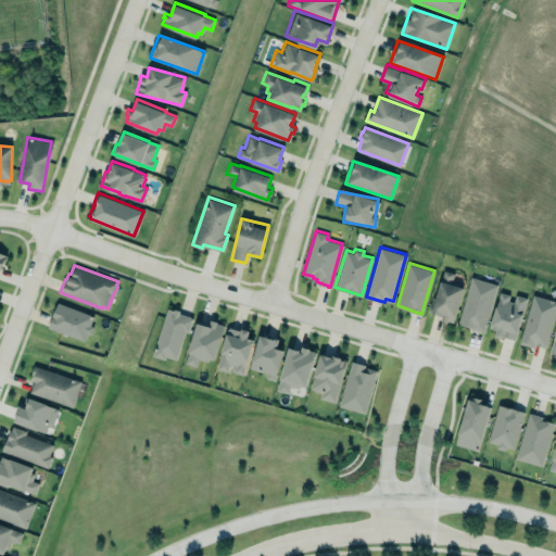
[(440,317),(442,312),(440,311),(440,312),(430,310),(440,278),(443,268),(455,272),(452,281),(463,285),(453,320),(446,318),(446,319),(440,317)]
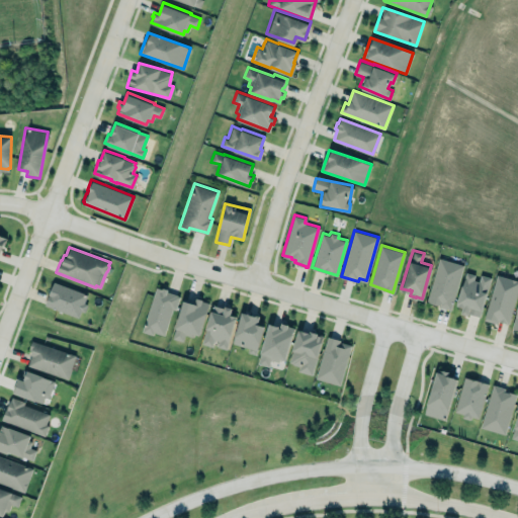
[(439,256),(463,263),(450,309),(437,305),(438,304),(426,299),(439,256)]
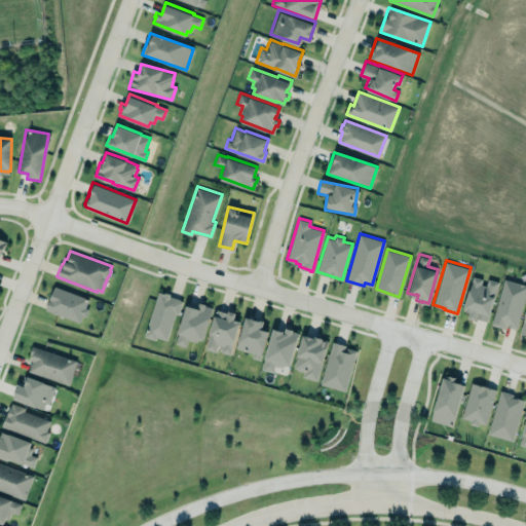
[(473,274),(462,307),(468,309),(466,315),(474,317),(475,315),(486,318),(497,280),(488,277),(486,285),(481,283),(482,277),(473,274)]
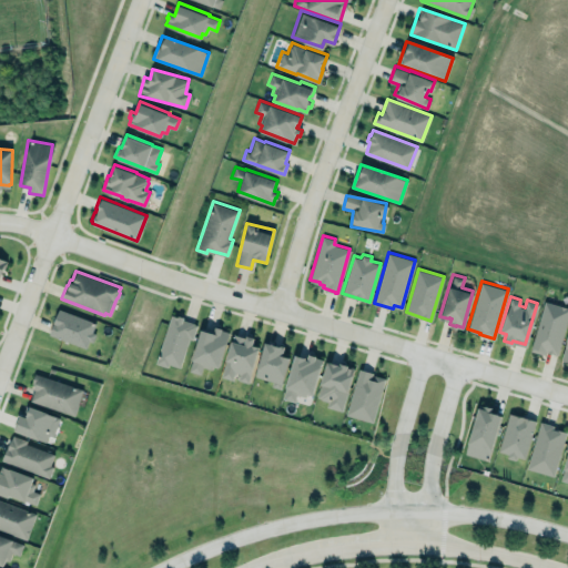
[(567,307),(567,306),(541,302),(531,351),(559,356),(567,307)]
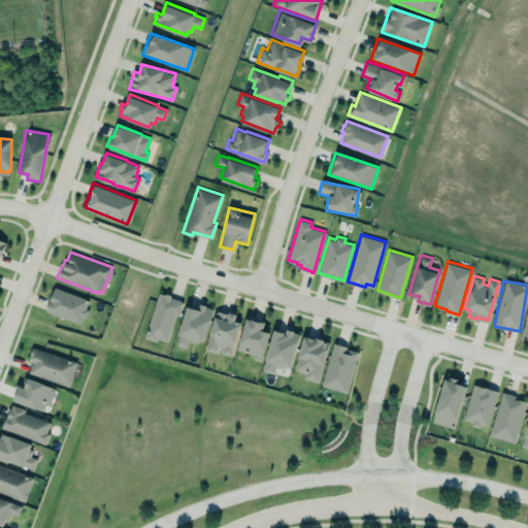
[(79,323),(44,309),(54,286),(89,299),(86,307),(89,308),(86,317),(83,316),(79,323)]
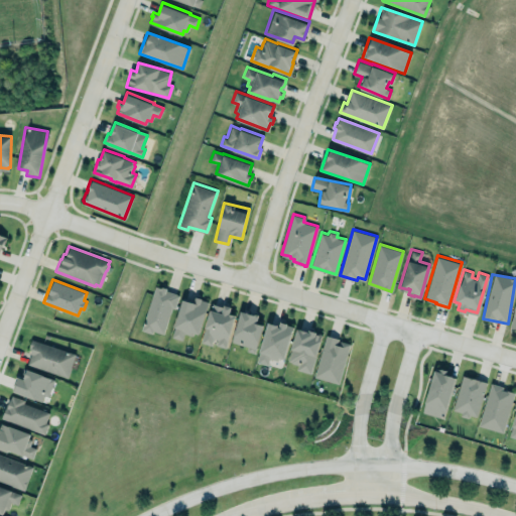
[(155,284),(161,286),(161,285),(166,286),(165,289),(176,292),(177,295),(174,306),(172,306),(163,334),(153,331),(152,333),(141,329),(155,284)]
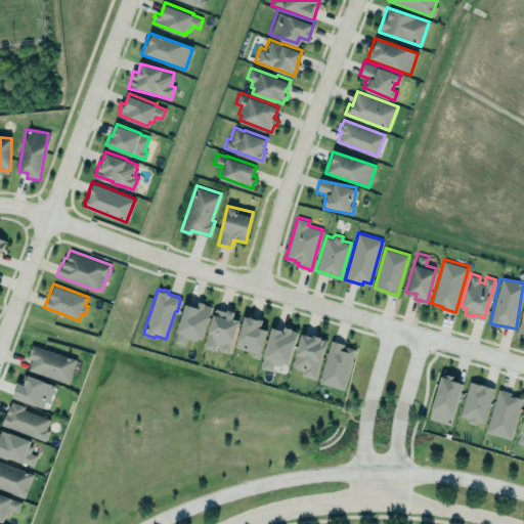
[(211,305),(204,303),(205,302),(198,300),(197,305),(184,301),(176,330),(177,331),(174,341),(184,344),(186,338),(194,340),(197,336),(202,337),(211,305)]
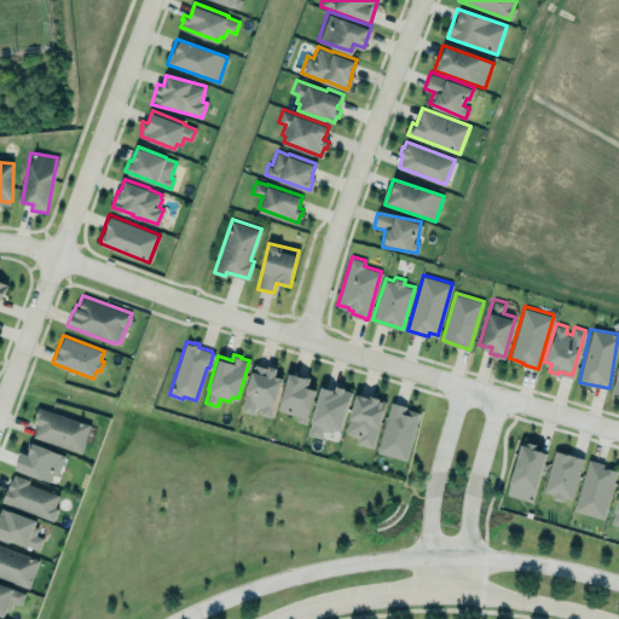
[(267,366),(254,363),(252,369),(246,391),(247,391),(241,410),(252,412),(254,404),(261,406),(260,414),(270,416),(275,399),(276,399),(282,375),(275,374),(277,365),(268,363),(267,366)]
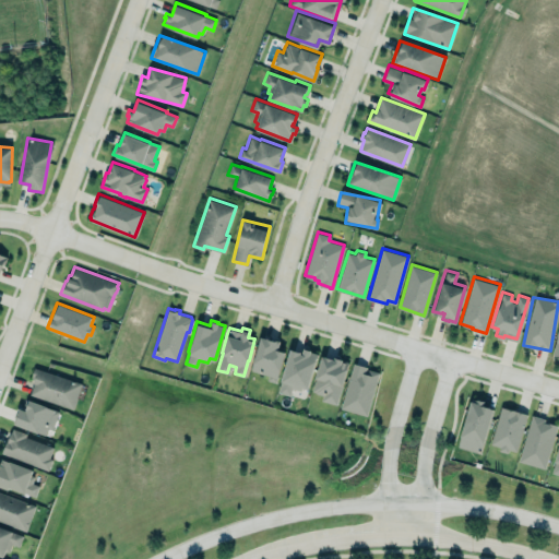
[(260,334),(280,340),(278,344),(276,344),(275,347),(284,349),(275,382),(266,380),(268,375),(251,368),(260,334)]
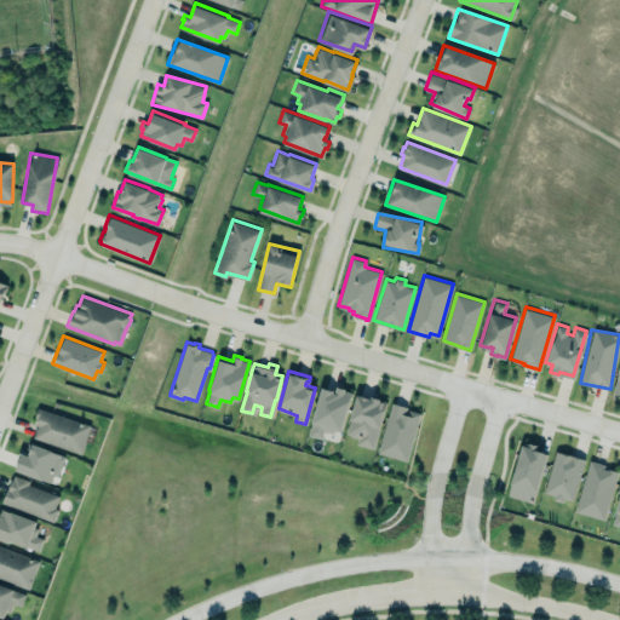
[(321,382),(305,435),(320,440),(323,430),(332,432),(333,426),(340,428),(351,390),(344,389),(345,384),(336,382),(334,386),(321,382)]
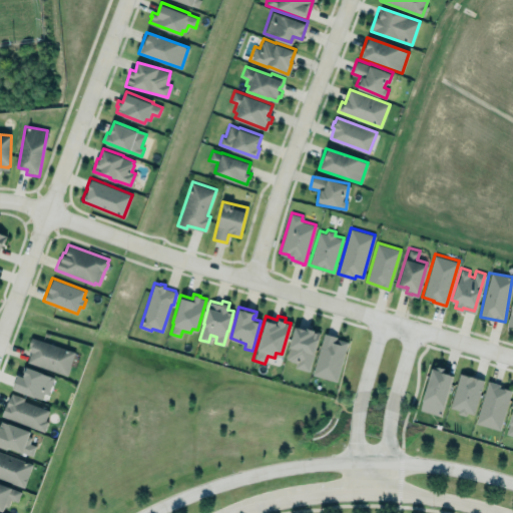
[(287,361),(295,363),(294,369),(311,372),(318,331),(293,327),(287,361)]
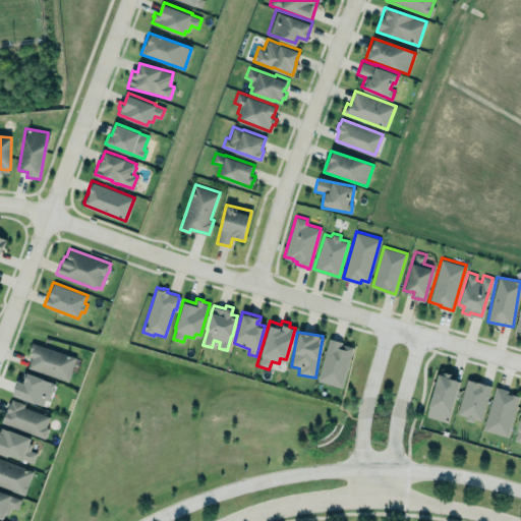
[(353,346),(328,339),(316,382),(342,388),(353,346)]
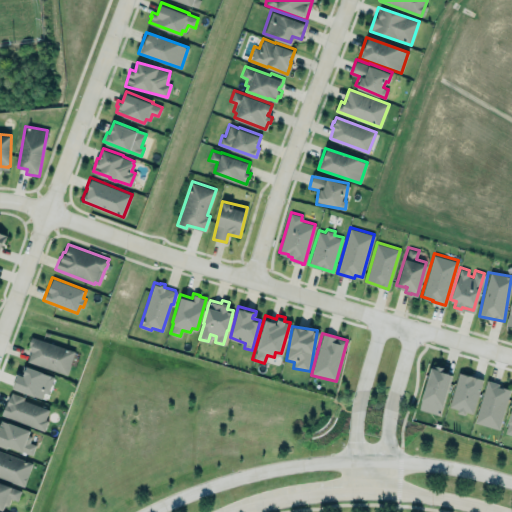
[(30,334),(75,350),(66,374),(26,359),(30,349),(29,349),(30,345),(27,344),(30,334)]
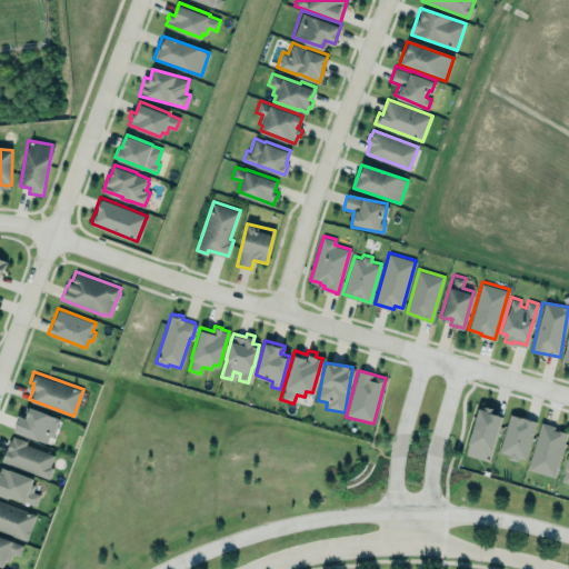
[(19,412),(17,418),(18,418),(15,430),(45,442),(51,425),(57,427),(60,417),(47,411),(29,403),(26,415),(19,412)]
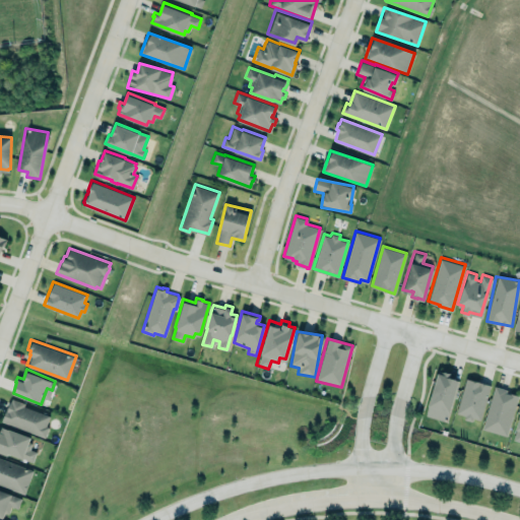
[(437,371),(443,372),(444,369),(450,371),(449,374),(458,378),(446,420),(426,413),(428,402),(437,371)]
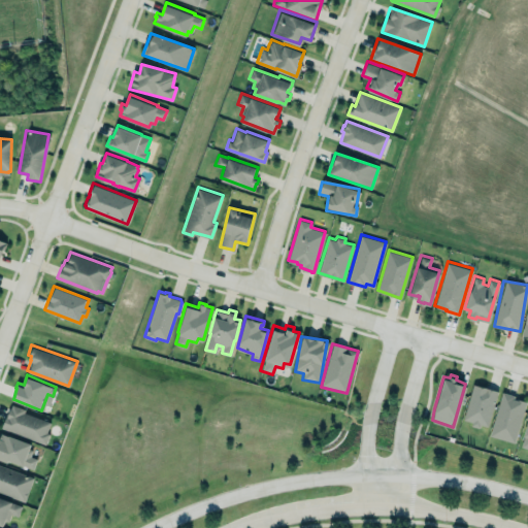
[(473,383),(498,390),(487,426),(481,424),(480,427),(471,425),(471,421),(463,419),(473,383)]
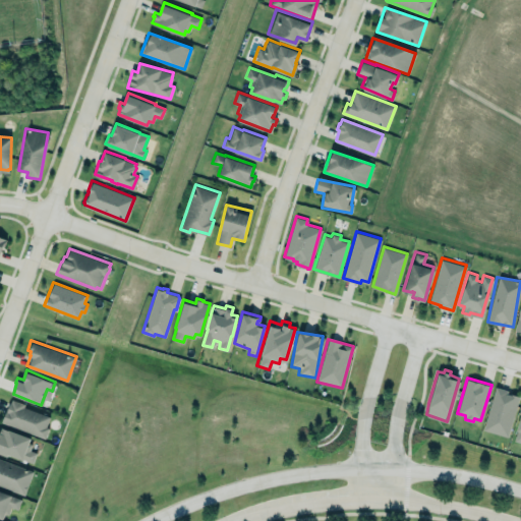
[(519,394),(494,388),(483,430),(508,437),(519,394)]
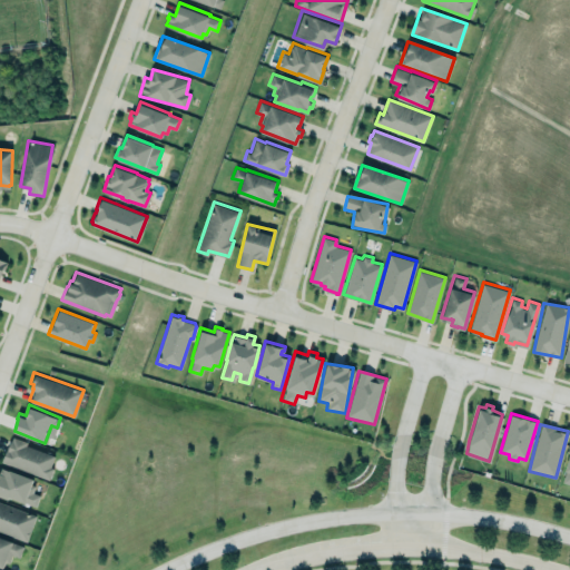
[(1,463),(49,480),(53,468),(50,467),(55,455),(10,439),(1,463)]
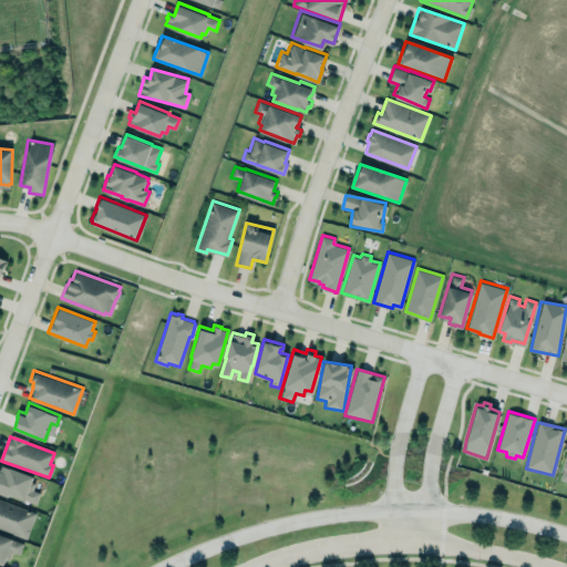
[(0,466),(1,464),(32,474),(31,481),(34,483),(32,490),(40,493),(35,503),(8,493),(7,496),(0,493),(0,466)]
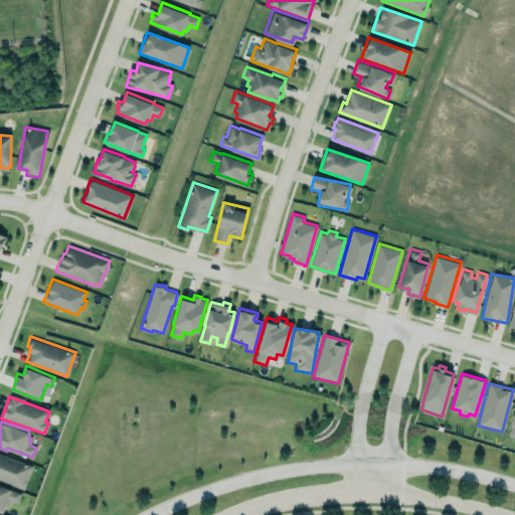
[(0,479),(0,453),(32,465),(23,489),(0,479)]
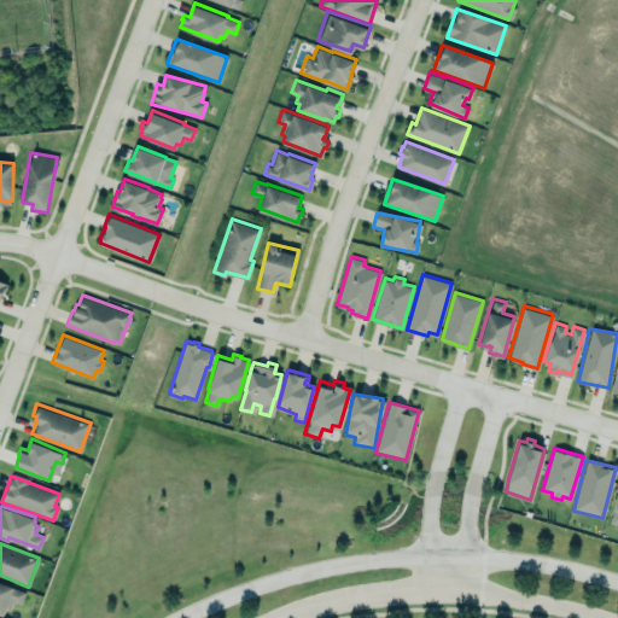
[(0,579),(0,613),(3,614),(5,608),(9,610),(12,600),(21,604),(25,592),(12,587),(13,586),(0,579)]
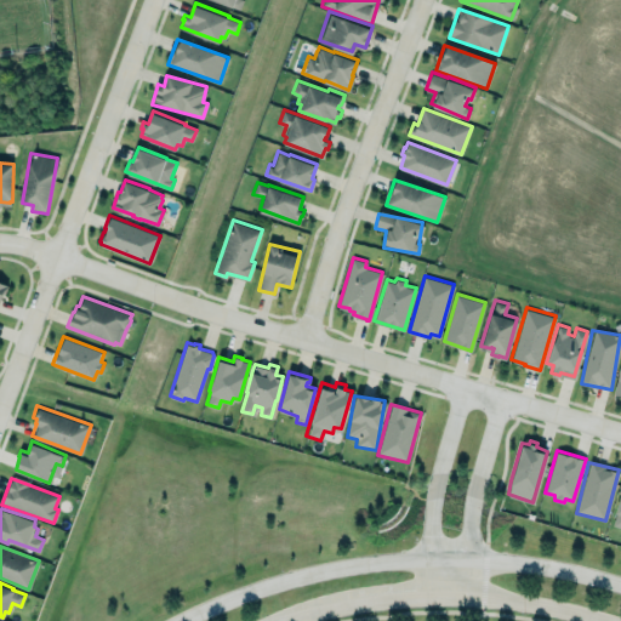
All buildings are outlined.
